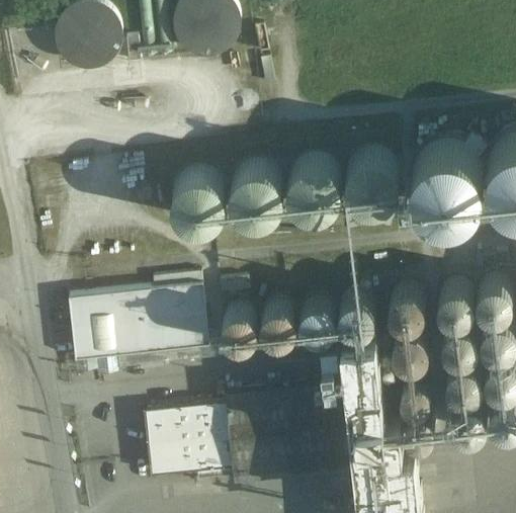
[(100,2),(93,0),(82,0),(79,1),(72,3),(66,7),(61,13),(58,19),(55,25),(54,33),(55,40),(58,48),(61,54),(66,59),(72,63),(79,66),(86,67),(93,66),(100,64),(106,61),(112,56),(116,51),(119,44),(121,36),(121,29),(119,22),(116,16),(112,10),(106,5),(100,2)]
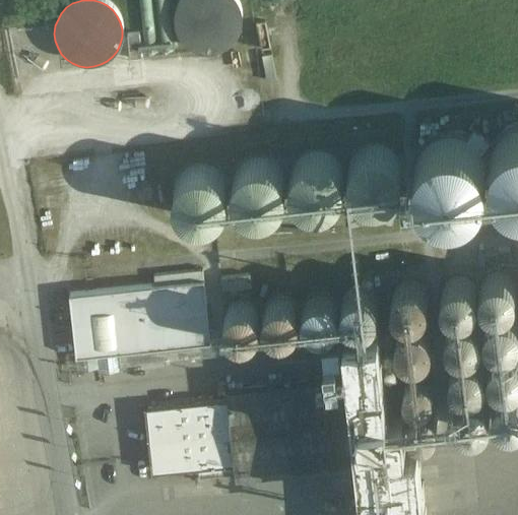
[(180,0),(176,6),(174,13),(173,20),(174,28),(176,35),(180,42),(185,47),(191,51),(198,53),(205,55),(212,54),(219,52),(225,49),(232,44),(236,39),(239,31),(241,24),(241,17),(239,10),(236,3),(233,0),(180,0)]
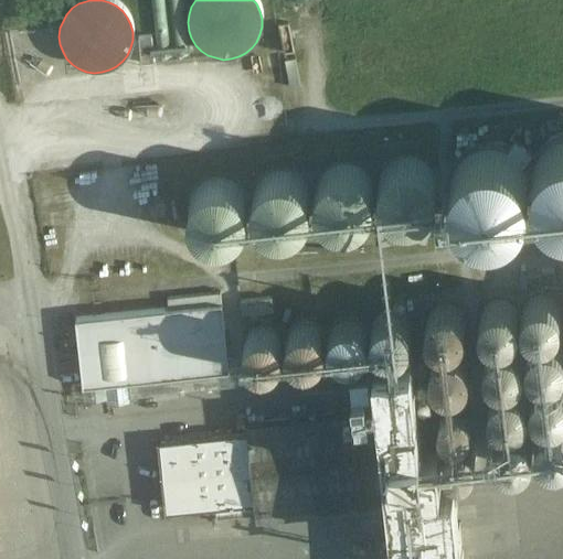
[(562,144),(555,148),(548,151),(542,157),(538,162),(534,170),(532,178),(532,185),(533,193),(535,200),(540,206),(545,212),(552,216),(559,219),(562,219),(562,144)]
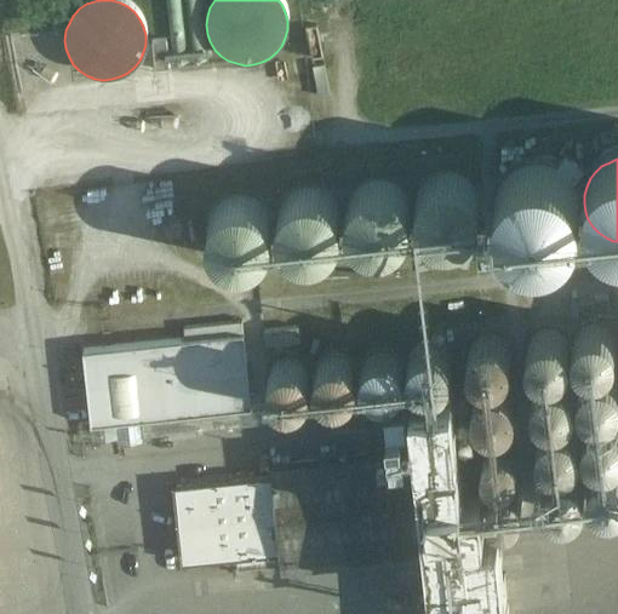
[(544,168),(536,168),(527,168),(519,171),(511,176),(505,182),(499,188),(496,196),(493,204),(493,212),(495,221),(498,229),(503,236),(508,242),(515,247),(524,251),(532,252),(541,252),(549,251),(556,247),(564,242),(570,236),(574,229),(577,221),(578,212),(578,204),(576,195),(572,188),(566,181),(560,176),(553,171),(544,168)]
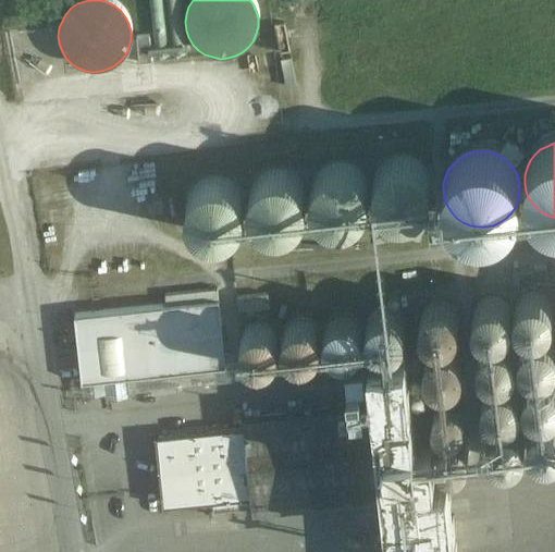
[(427,200),(429,189),(426,179),(420,169),(410,163),(399,161),(389,163),(379,170),(373,180),(371,191),(373,201),(380,210),(389,217),(401,219),(411,217),(420,210),(427,200)]
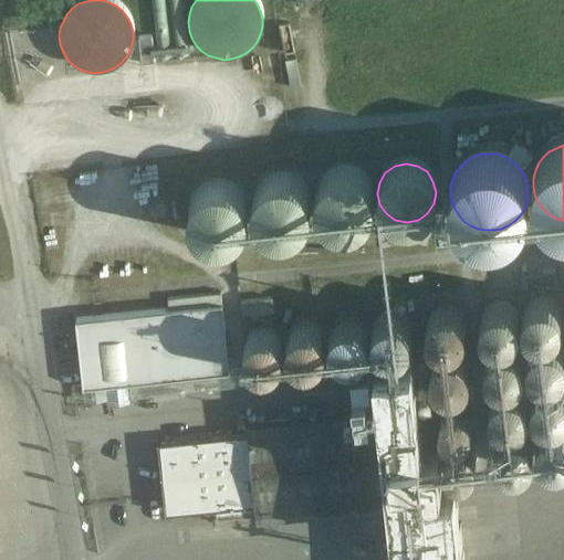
[(371,211),(373,200),(371,188),(364,179),(354,172),(343,170),(332,172),(322,179),(315,189),(313,201),(316,212),(323,221),(332,228),(344,230),(355,228),(365,221),(371,211)]
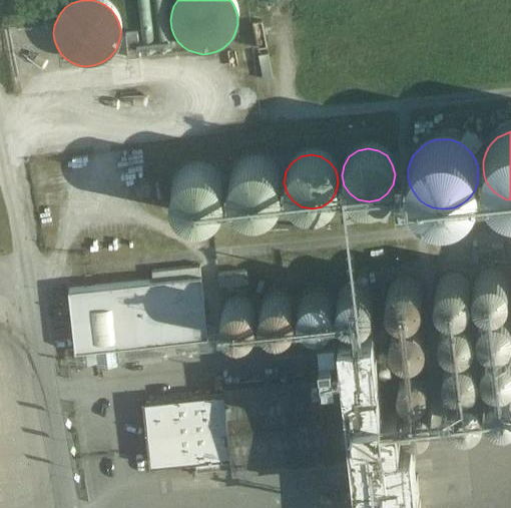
[(280,198),(282,187),(279,177),(273,168),(265,162),(253,160),(243,163),(234,169),(228,178),(226,188),(229,198),(235,207),(244,213),(254,215),(265,212),(274,206),(280,198)]
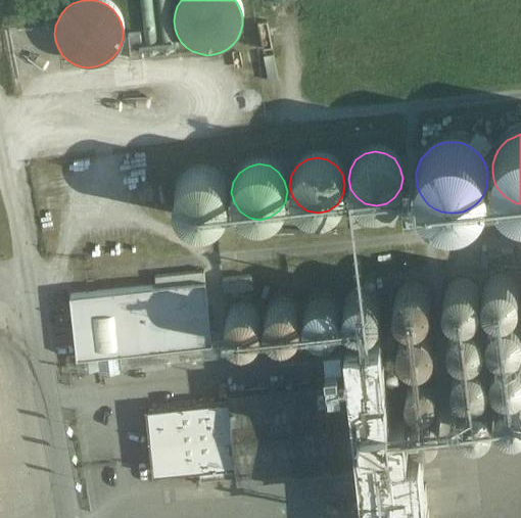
[(227,207),(229,197),(226,187),(220,178),(210,172),(200,171),(190,173),(181,179),(175,188),(173,198),(176,208),(182,218),(191,224),(201,225),(211,223),(221,217),(227,207)]
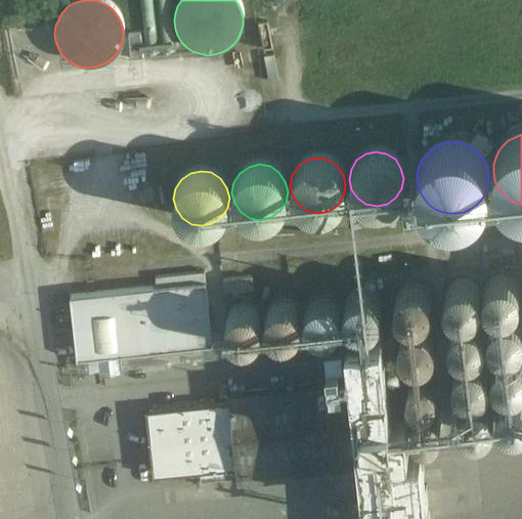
[(517,305),(518,298),(517,291),(513,285),(507,282),(499,279),(492,282),(487,286),(483,292),(482,299),(483,305),(487,311),(493,315),(501,316),(508,315),(513,311),(517,305)]
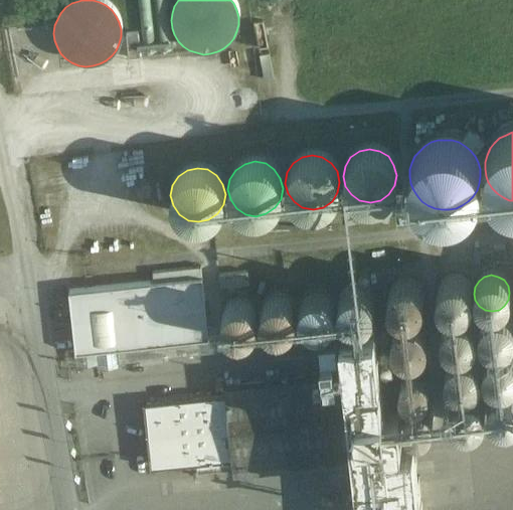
[(470,304),(471,297),(470,290),(466,285),(460,281),(453,280),(446,281),(441,285),(437,291),(436,298),(437,305),(441,310),(447,314),(454,315),(461,314),(466,310),(470,304)]
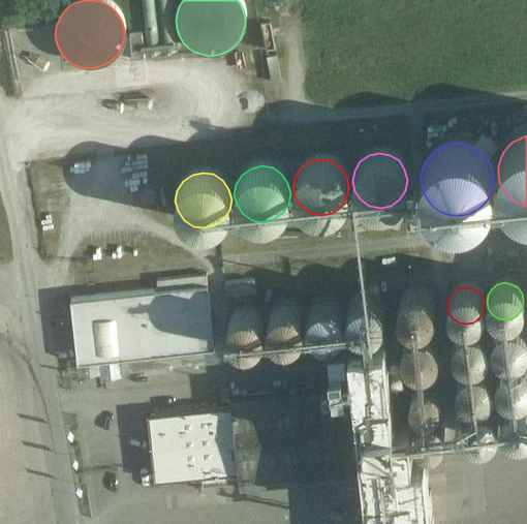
[(206,289),(69,304),(76,367),(97,365),(98,378),(120,376),(119,363),(213,352),(211,339),(209,317),(206,289)]
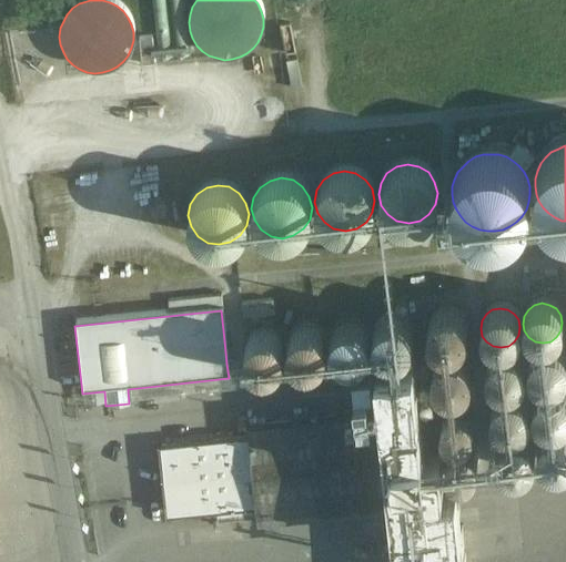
[(464,340),(466,333),(464,325),(460,319),(453,315),(445,314),(438,315),(432,319),(427,326),(426,334),(427,341),(432,347),(438,351),(446,353),(454,351),(460,347),(464,340)]
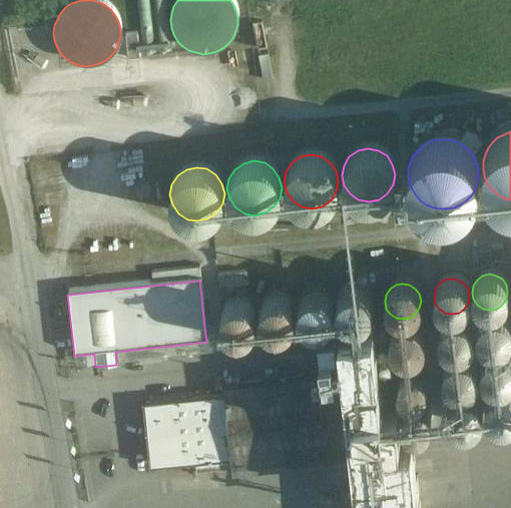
[(370,314),(372,307),(370,300),(366,294),(360,290),(353,289),(347,291),(341,295),(337,300),(336,307),(337,314),(341,320),(347,324),(354,325),(361,323),(366,319),(370,314)]
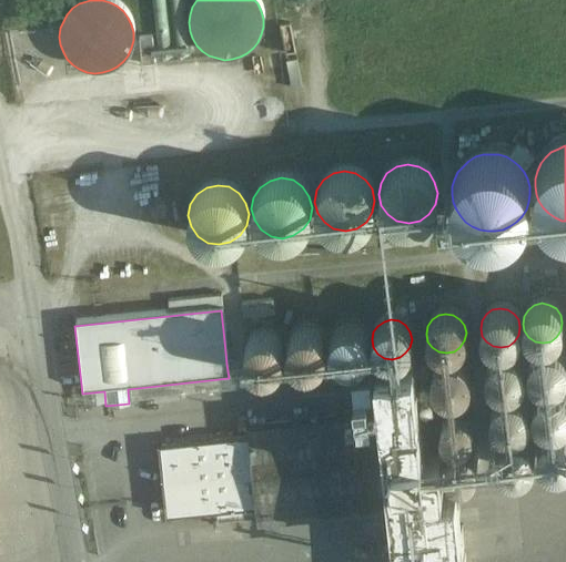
[(367,351),(369,344),(366,336),(362,329),(356,326),(349,324),(341,326),(334,330),(330,337),(329,345),(331,351),(335,358),(341,363),(349,364),(356,363),(363,358),(367,351)]
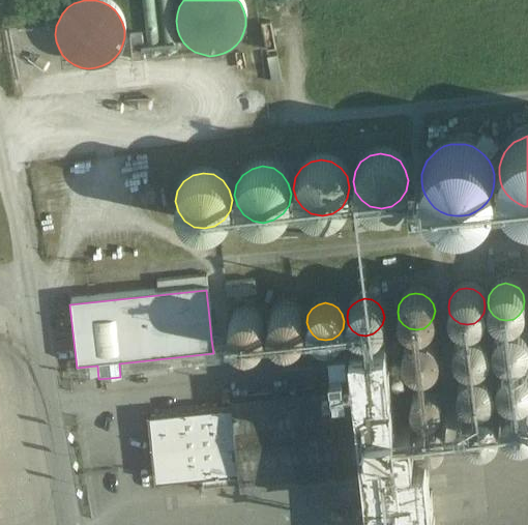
[(302,332),(303,325),(302,318),(298,312),(292,309),(285,307),(277,309),(271,313),(268,319),(266,326),(268,332),(272,339),(279,343),(286,344),(292,343),(298,339),(302,332)]
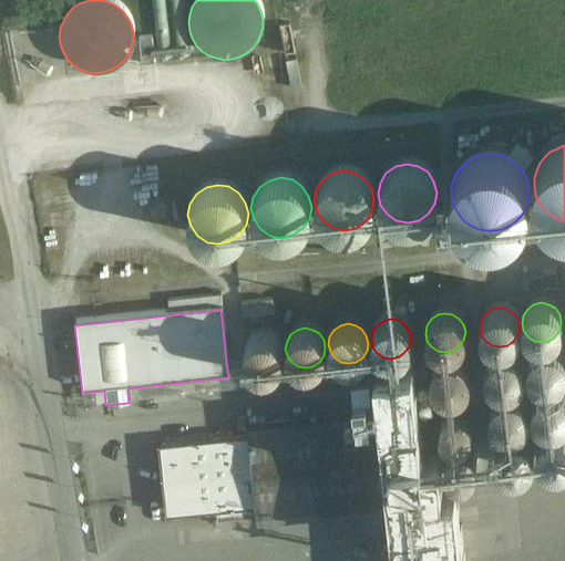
[(280,360),(281,352),(280,344),(276,339),(269,334),(262,333),(254,334),(248,339),(244,345),(243,353),(244,361),(248,366),(255,371),(263,372),(270,371),(276,366),(280,360)]
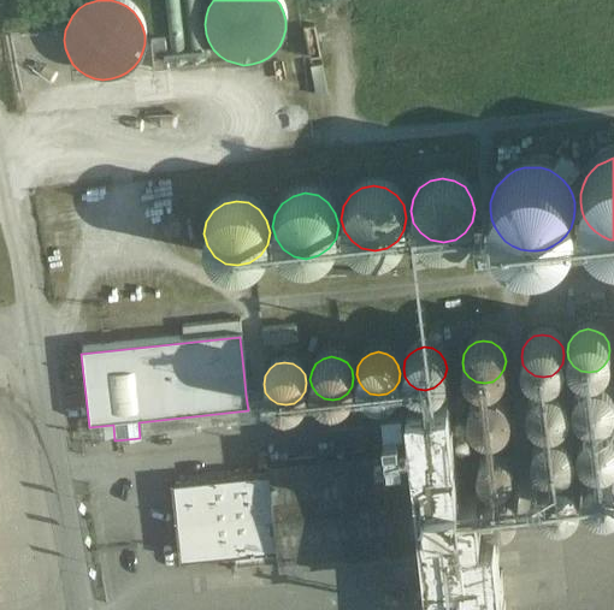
[(257,368),(243,369),(246,395),(259,394),(257,368)]
